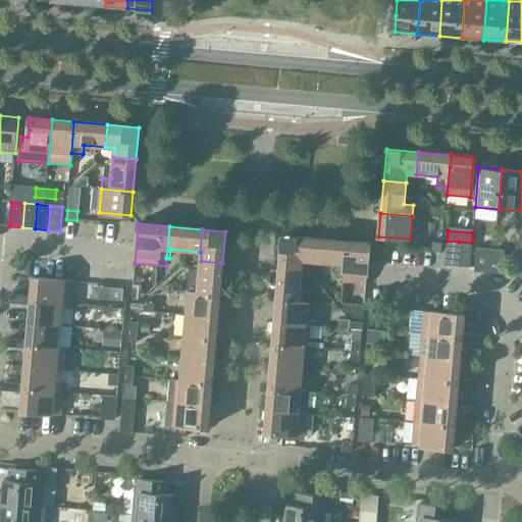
[(279,268),(302,270),(303,260),(304,260),(306,239),(282,237),(279,268)]
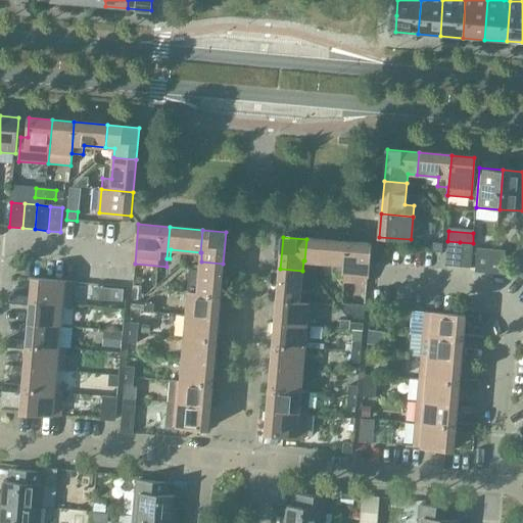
[(306,239),(304,260),(334,264),(333,273),(336,273),(339,241),(306,239)]
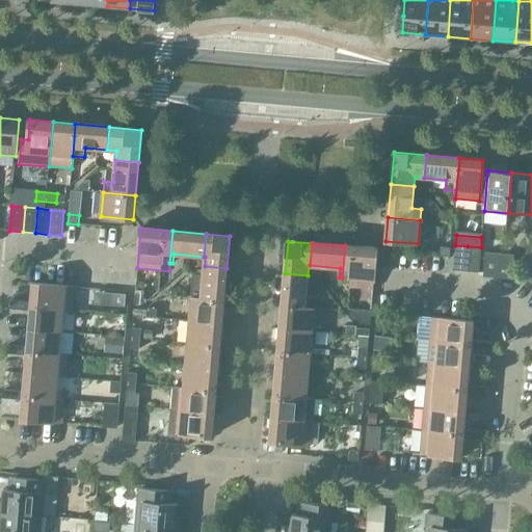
[(376,248),(345,245),(342,277),(350,278),(349,287),(373,289),(376,248)]
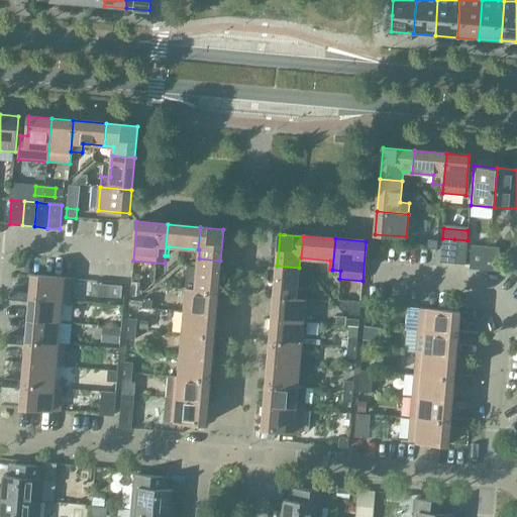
[(440,263),(453,264),(454,239),(442,238),(440,263)]
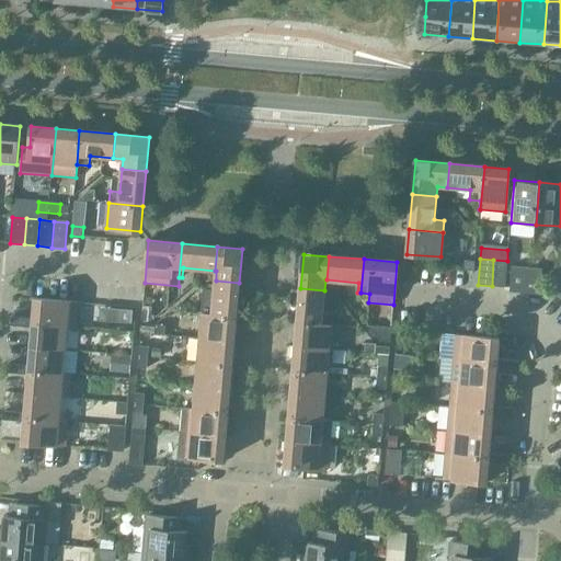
[(493,260),(492,286),(505,287),(507,261),(493,260)]
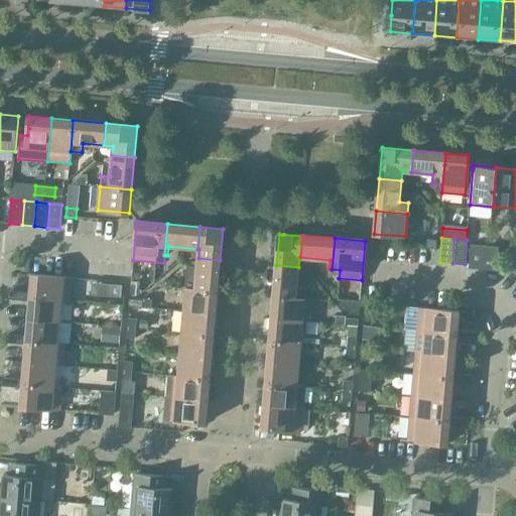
[(436,241),(427,240),(426,248),(436,249),(436,241)]
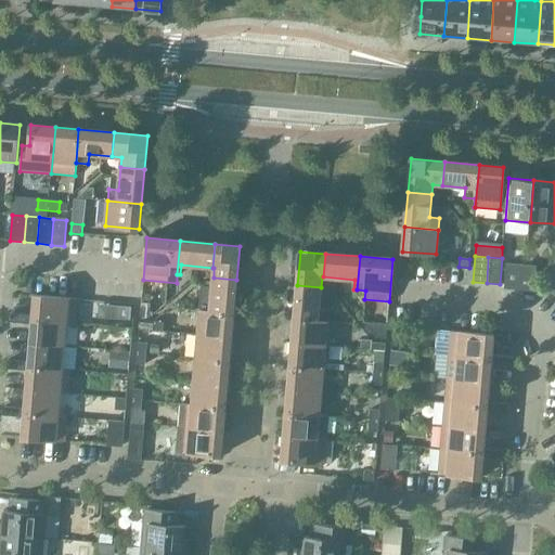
[(504,289),(519,291),(521,265),(506,263),(504,289)]
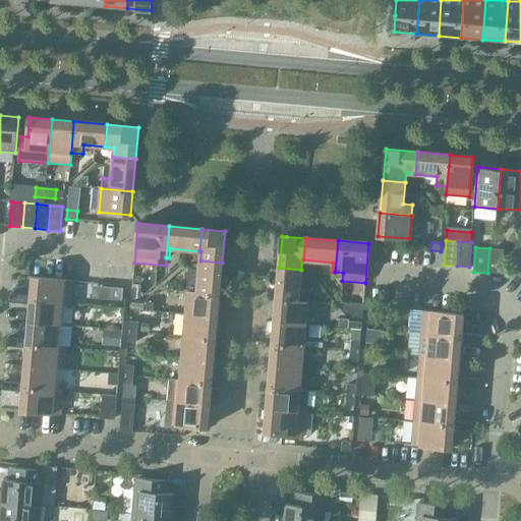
[(489,248),(487,273),(502,274),(504,249),(489,248)]
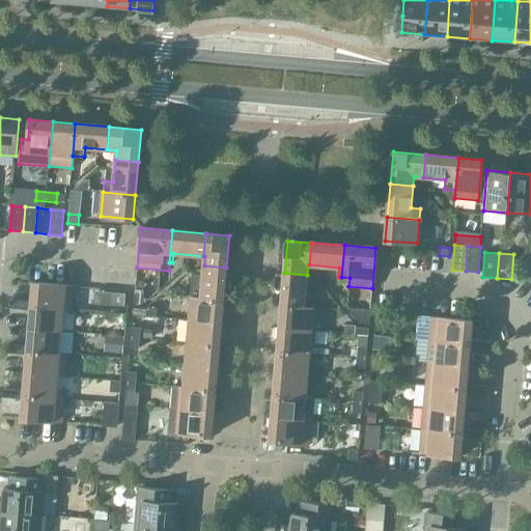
[(530,261),(522,277),(530,283),(530,261)]
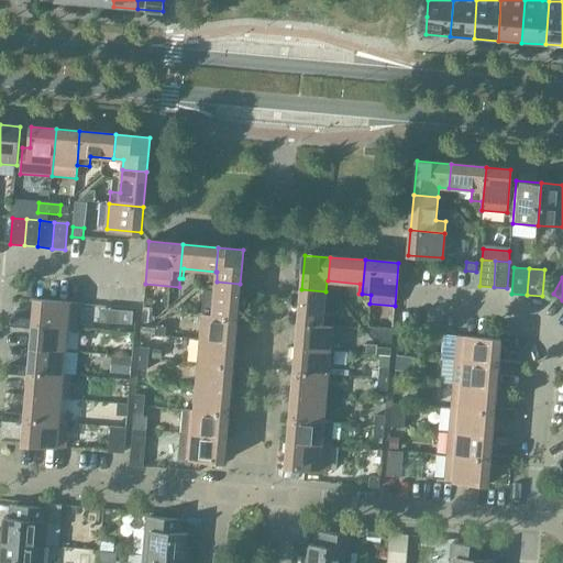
[(203,317),(238,319),(240,284),(217,282),(216,291),(206,291),(203,304),(203,317)]
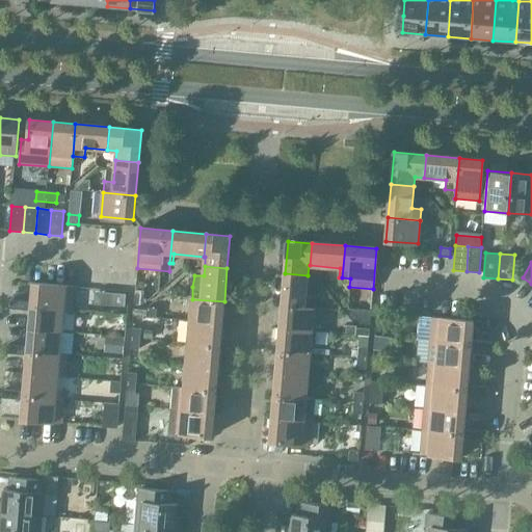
[(282,307),(314,310),(315,297),(306,296),(308,275),(285,273),(282,307)]
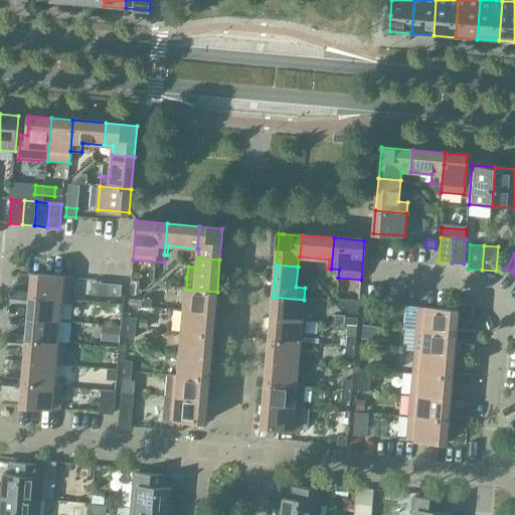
[(32,275),(30,293),(30,297),(61,300),(69,301),(71,278),(32,275)]
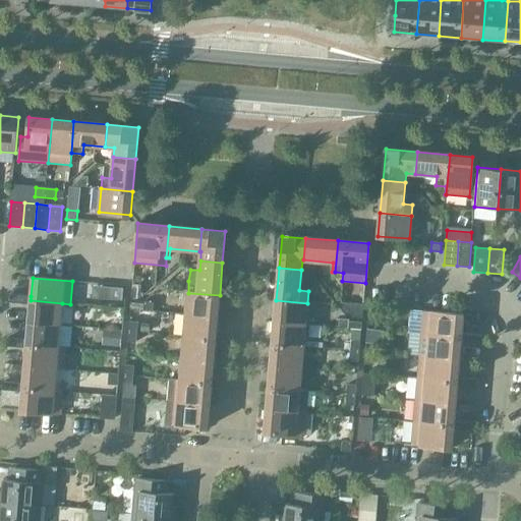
[(131,298),(140,298),(141,289),(132,288),(131,298)]
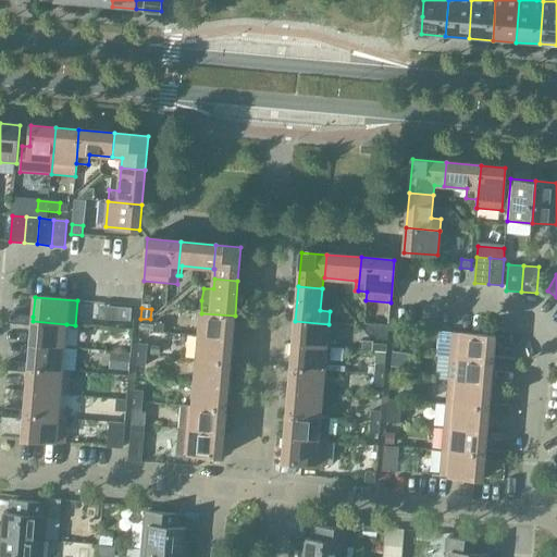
[(233,339),(235,316),(201,313),(199,337),(233,339)]
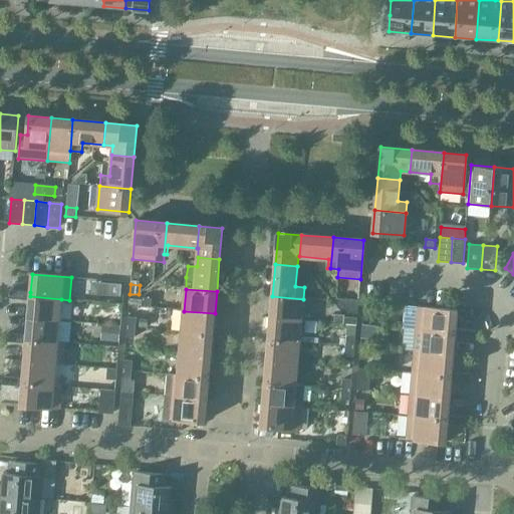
[(20,291),(10,291),(10,299),(19,299),(20,291)]
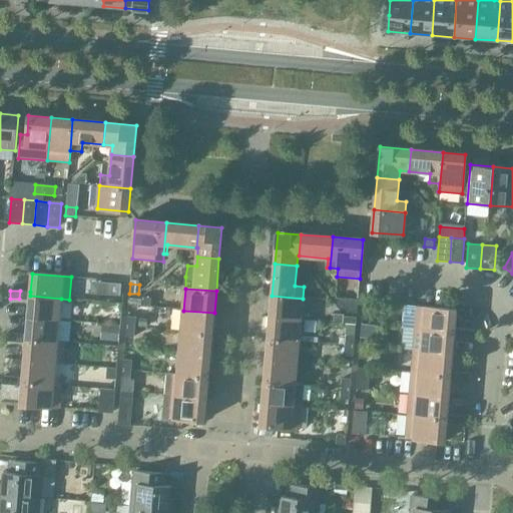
[(30,292),(20,291),(19,299),(30,300),(30,296),(30,292)]
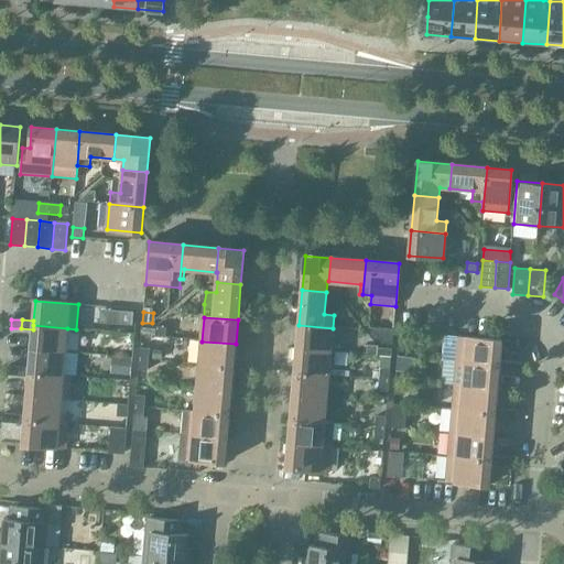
[(33,329),(31,349),(65,351),(67,328),(33,325),(33,329)]
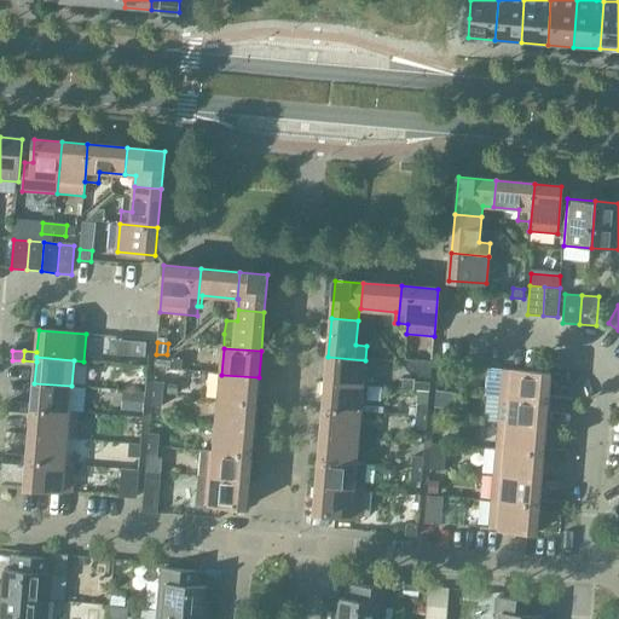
[(325,383),(363,387),(365,360),(328,357),(325,383)]
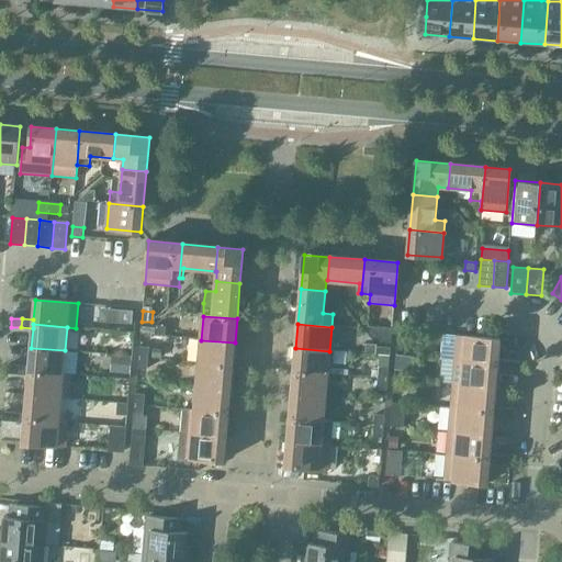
[(155,335),(166,336),(166,326),(156,326),(155,335)]
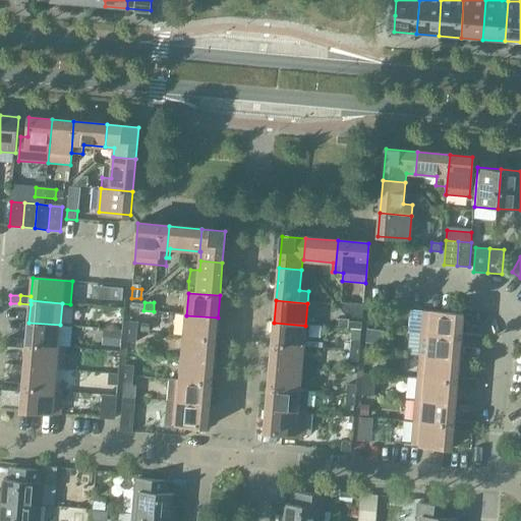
[(352,320),(362,321),(363,308),(341,306),(352,320)]
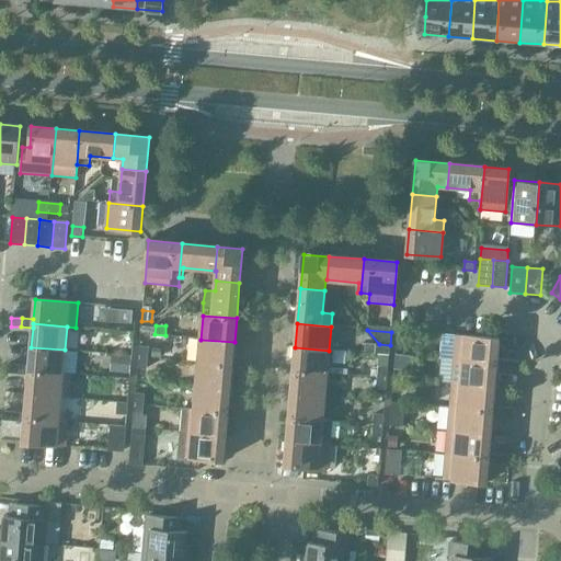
[(454,361),(462,362),(496,364),(497,359),(499,340),(456,335),(454,361)]
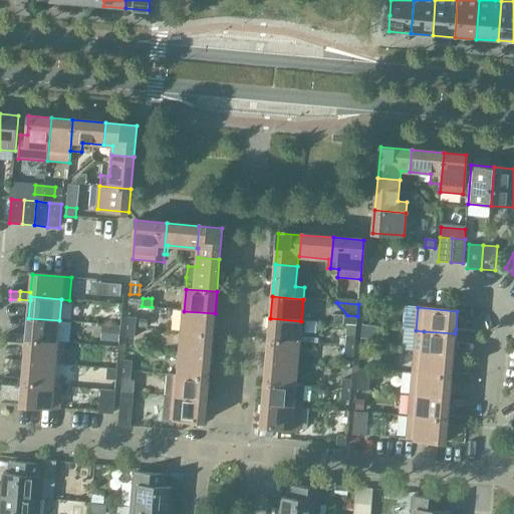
[(215,313),(184,311),(182,332),(213,334),(215,313)]
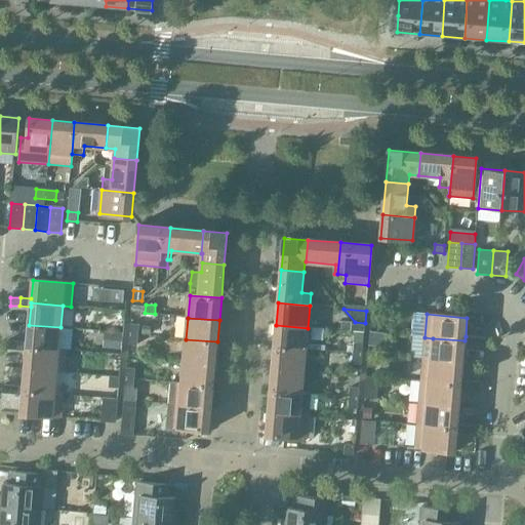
[(341,331),(351,331),(352,323),(341,322),(341,331)]
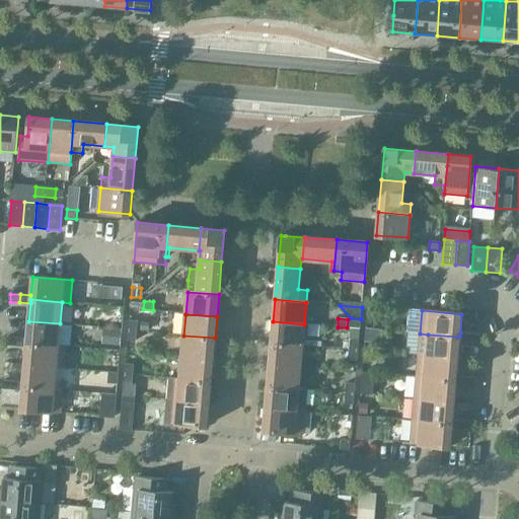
[(129,320),(128,330),(137,331),(138,321),(129,320)]
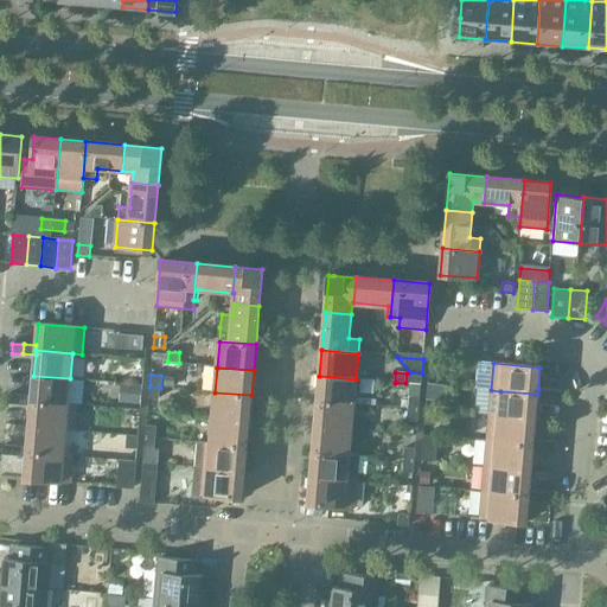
[(407,375),(406,383),(421,384),(421,376),(407,375)]
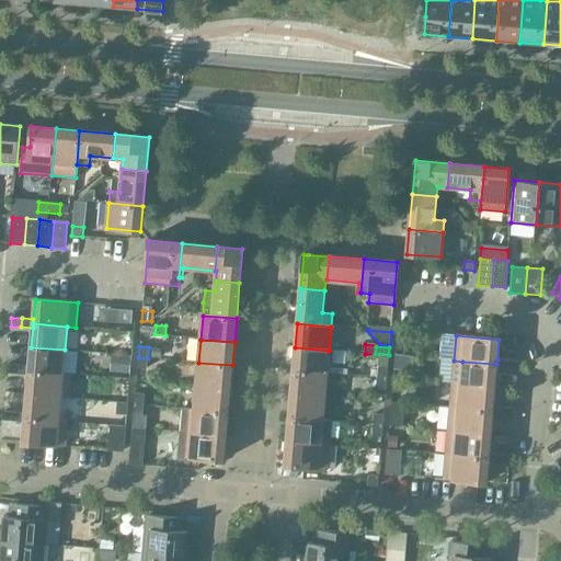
[(31,347),(30,366),(29,370),(63,374),(65,350),(31,347)]
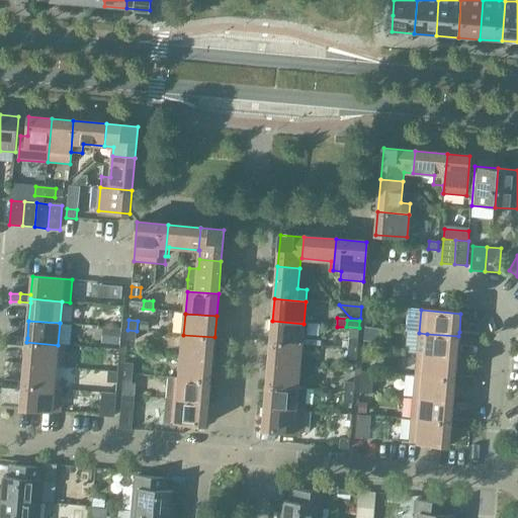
[(270,342),(303,345),(304,324),(272,321),(270,342)]
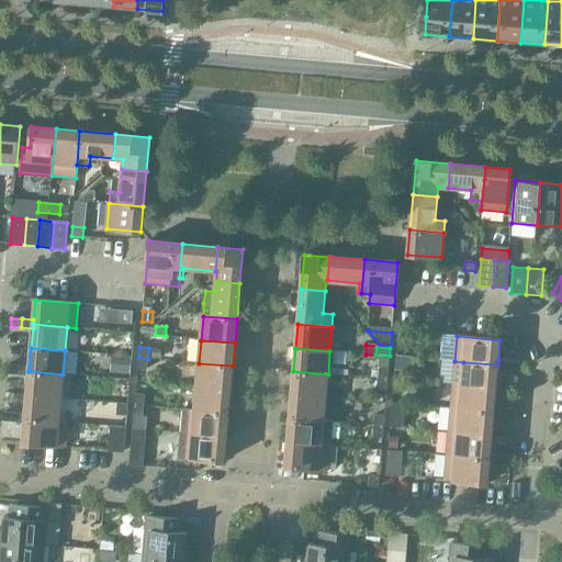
[(148,359),(138,358),(137,369),(147,370),(148,359)]
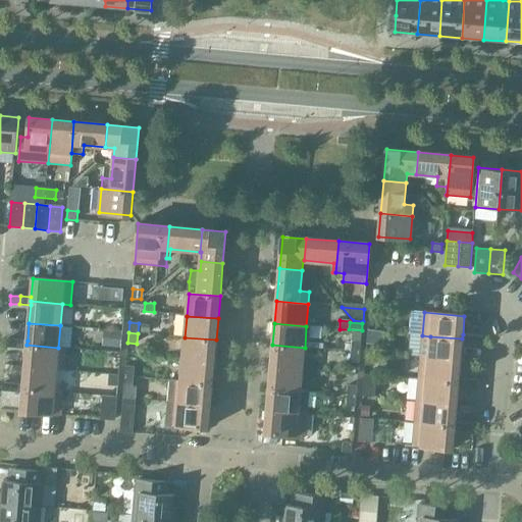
[(422,335),(420,357),(460,361),(462,343),(482,345),(483,336),(463,334),(462,338),(430,336),(422,335)]
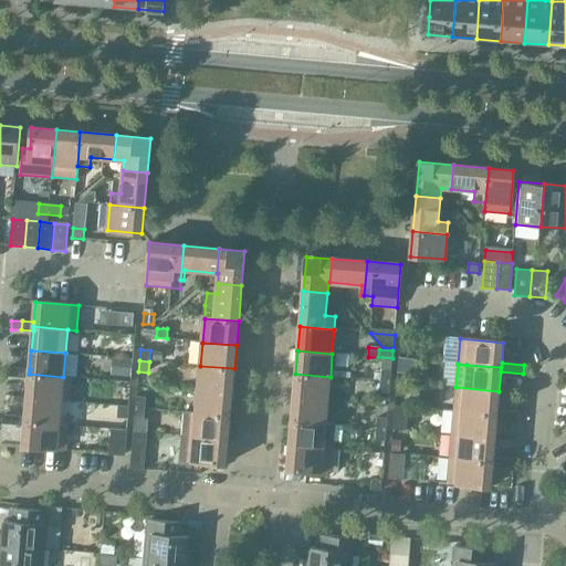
[(198,389),(232,392),(234,368),(200,366),(198,389)]
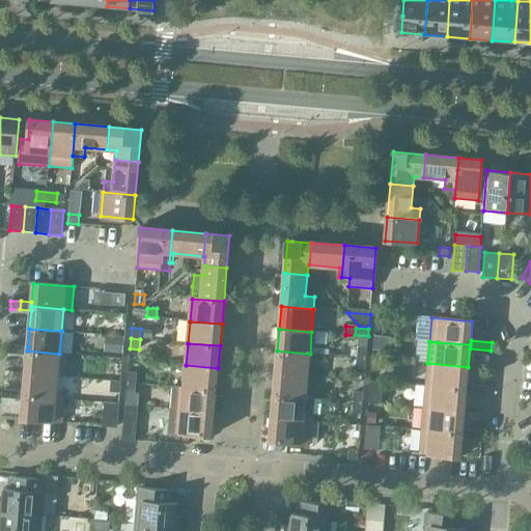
[(17,346),(7,345),(6,354),(17,354),(17,346)]
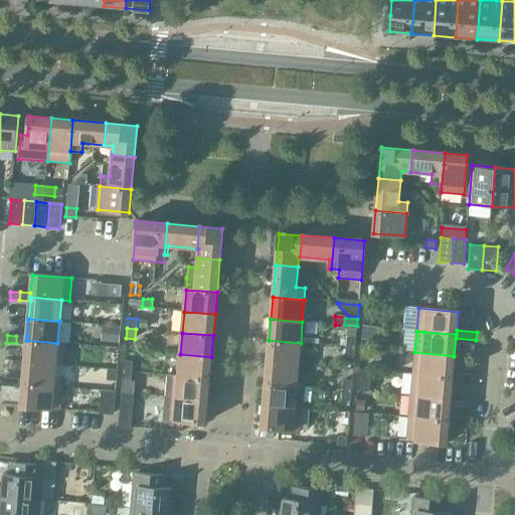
[(27,336),(16,336),(16,343),(26,344),(26,340),(27,336)]
